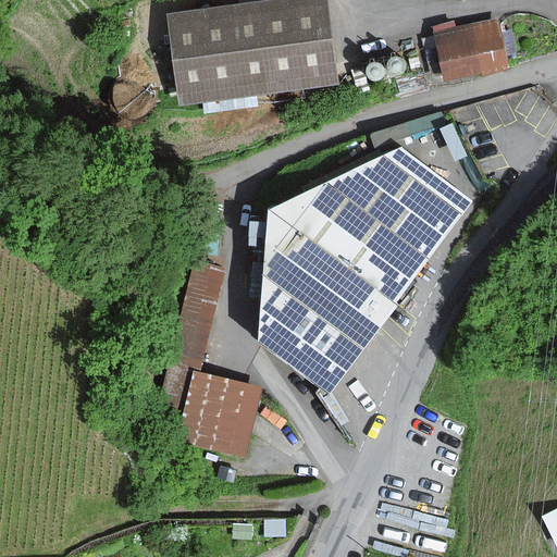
[(309,0),(165,20),(176,101),(336,81),(325,0),(309,0)]
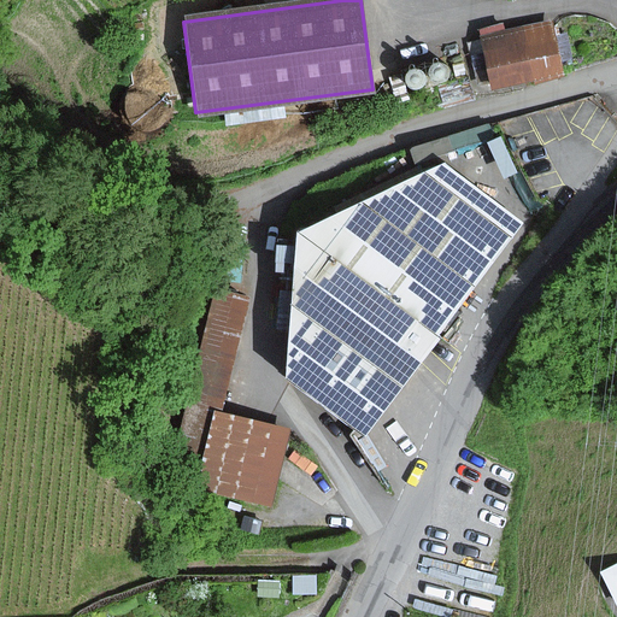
[(560,76),(550,24),(481,40),(492,90),(560,76)]
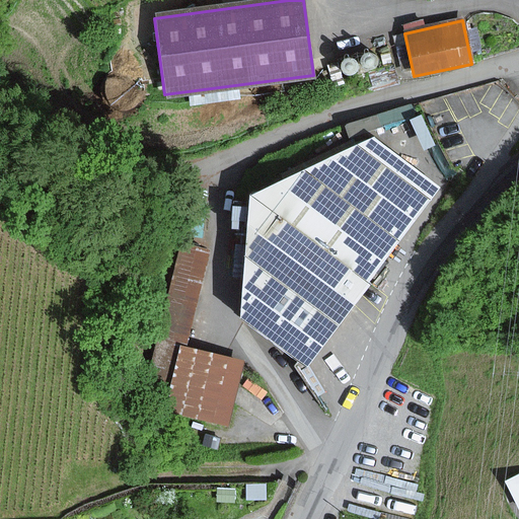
[(369,138),(248,199),(239,319),(301,368),(437,188),(369,138)]
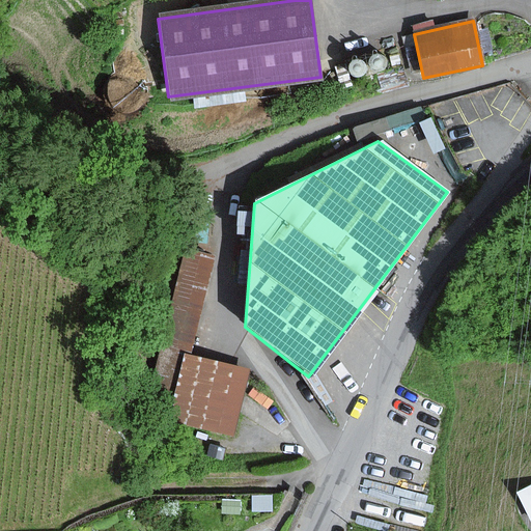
[(189,354),(213,260),(182,252),(146,389),(175,397),(169,421),(230,437),(249,369),(189,354)]
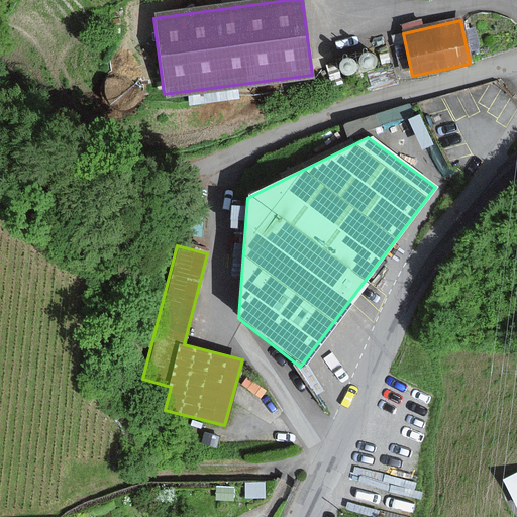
[(516,462),(502,470),(515,501),(516,500),(516,462)]
